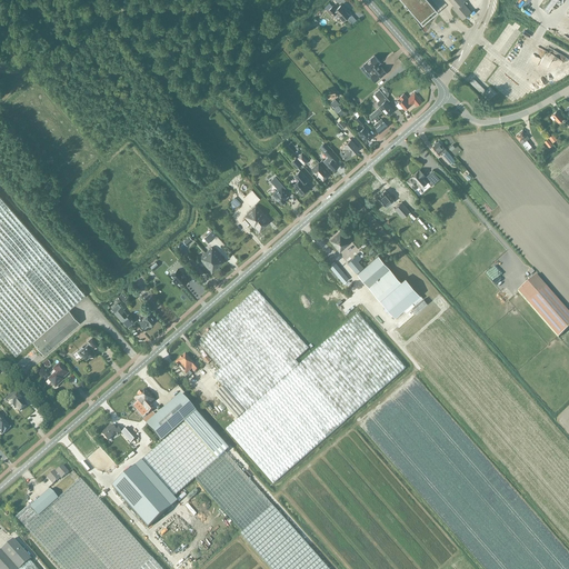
[(401,0),(421,22),(436,9),(427,0),(401,0)]
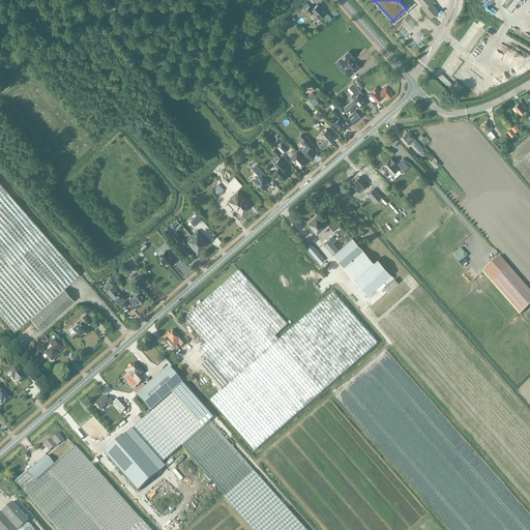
[(418,0),(422,5),(423,5),(421,7),(431,18),(434,16),(438,12),(439,11),(432,2),(434,0),(418,0)]
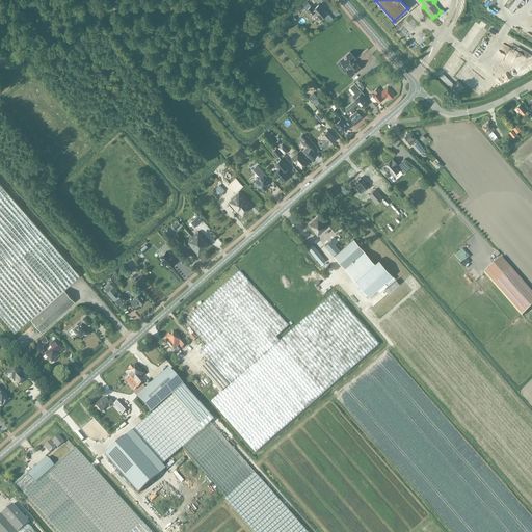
[(312,5),(307,10),(311,15),(314,11),(321,19),(326,14),(325,12),(319,5),(315,9),(312,5)]
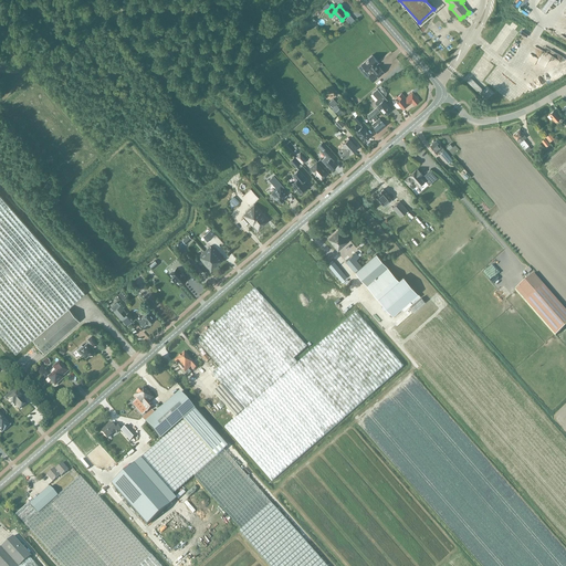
[(373,55),(362,64),(367,72),(369,70),(371,73),(368,76),(374,82),(385,72),(379,66),(378,67),(376,65),(378,62),(373,55)]
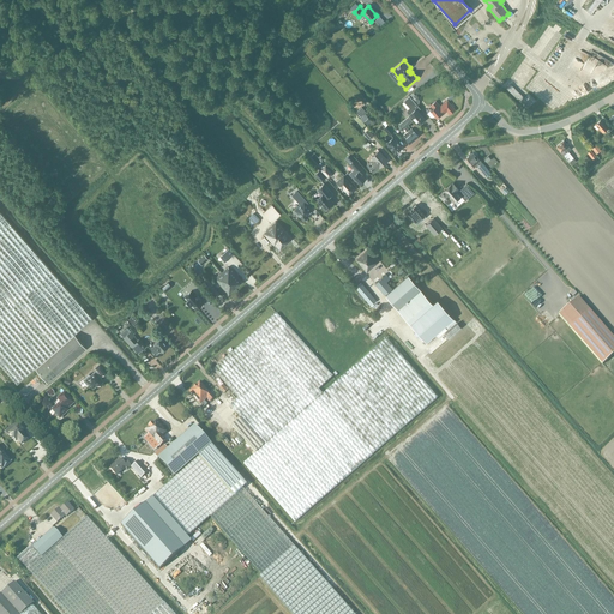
[(416,109),(419,107),(409,96),(404,101),(409,107),(410,106),(411,107),(409,108),(407,110),(407,113),(409,115),(419,125),(420,124),(421,124),(423,121),(423,120),(425,119),(421,114),(420,115),(419,113),(416,109)]
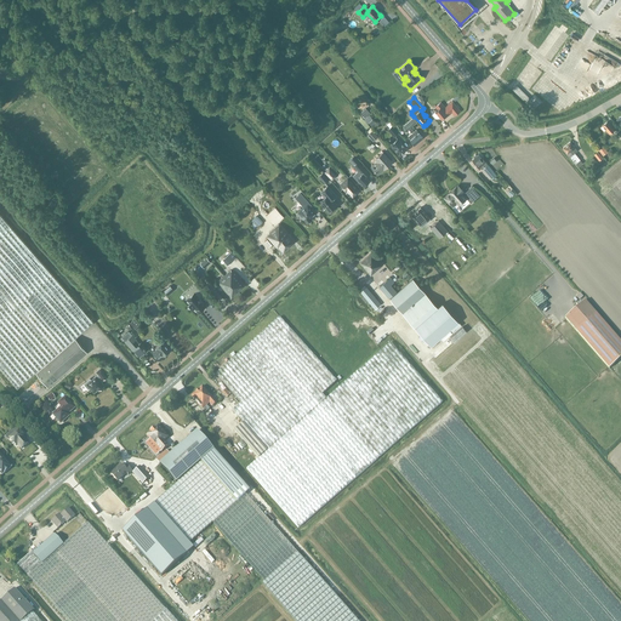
[(436,112),(432,114),(434,118),(436,118),(436,119),(437,119),(438,119),(439,119),(440,118),(442,119),(445,117),(446,118),(453,113),(455,115),(461,110),(453,102),(445,107),(442,102),(436,107),(438,109),(436,112)]
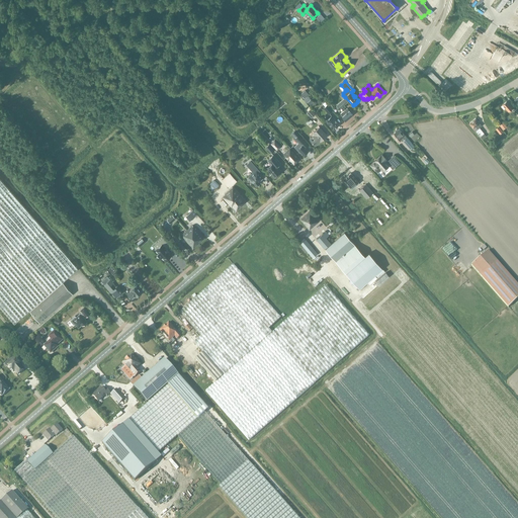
[(303,98),(299,100),(306,107),(309,105),(303,98)]
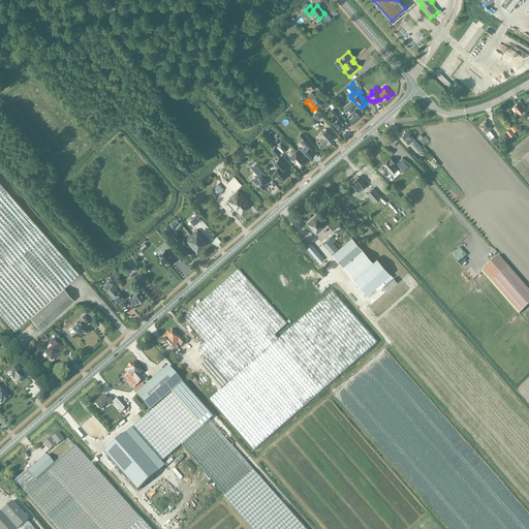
[(344,107),(346,112),(348,111),(351,114),(348,117),(350,119),(349,119),(352,123),(360,117),(356,114),(354,111),(352,113),(350,109),(355,104),(352,100),(344,107)]
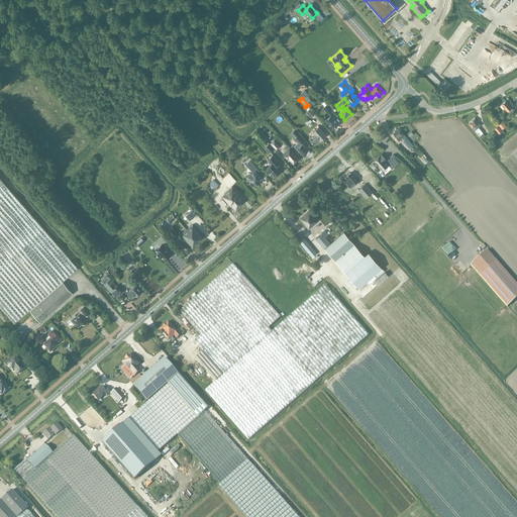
[(506,101),(502,104),(508,111),(510,113),(513,109),(512,107),(506,101)]
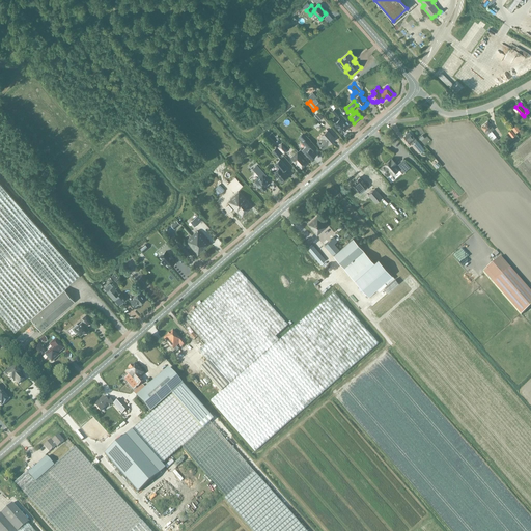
[(336,107),(333,110),(338,116),(341,113),(336,107)]
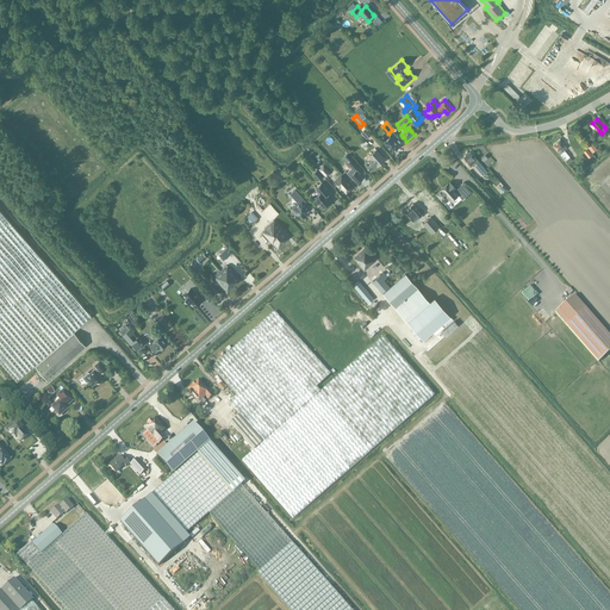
[(366,129),(361,132),(367,138),(371,135),(366,129)]
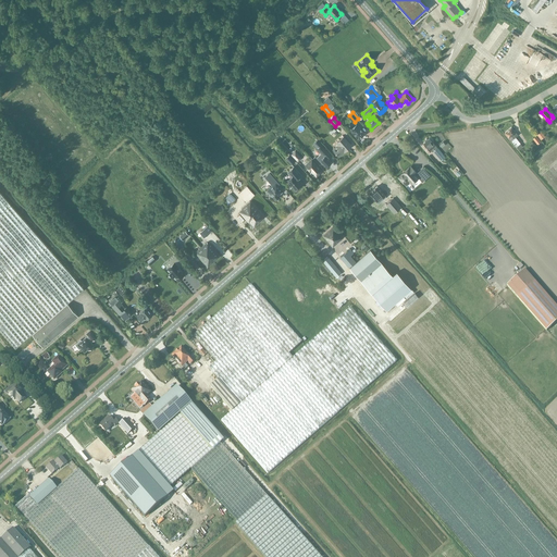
[(351,132),(359,139),(366,134),(358,125),(351,132)]
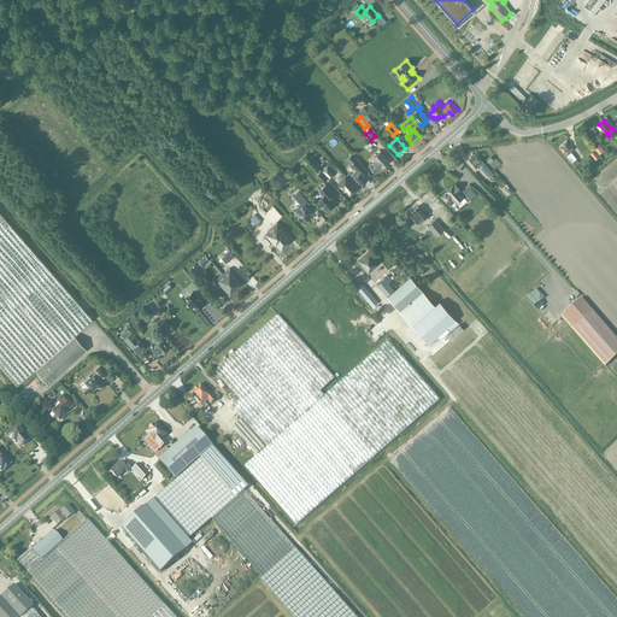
[(564,152),(573,163),(577,159),(571,152),(574,150),(566,141),(559,147),(564,152)]
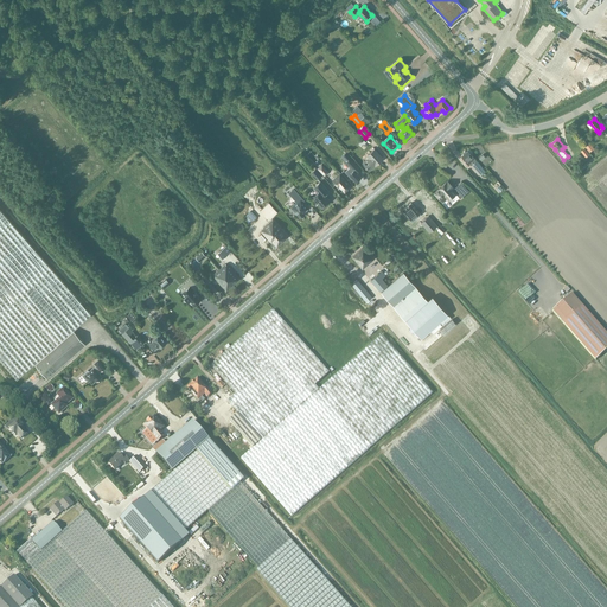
[(369,158),(364,161),(363,164),(369,171),(381,160),(383,159),(375,149),(368,155),(369,158)]
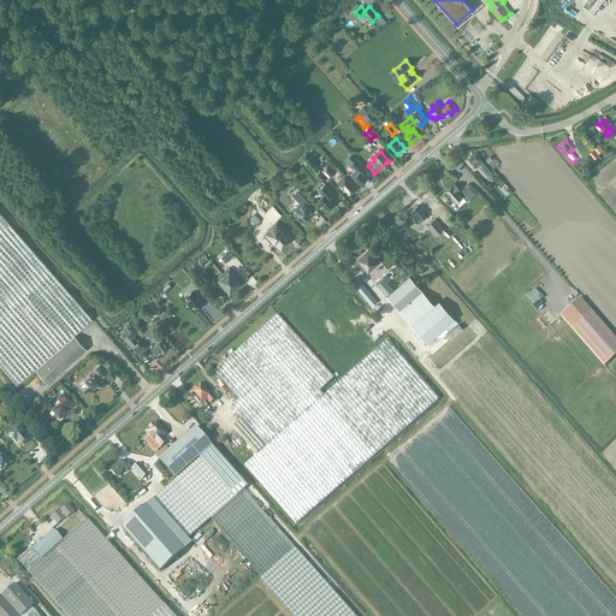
[(471,157),(468,159),(473,164),(475,166),(477,165),(479,167),(483,164),(484,163),(481,161),(479,158),(479,157),(479,155),(477,153),(475,153),(473,154),(472,154),(469,155),(469,157),(471,157)]
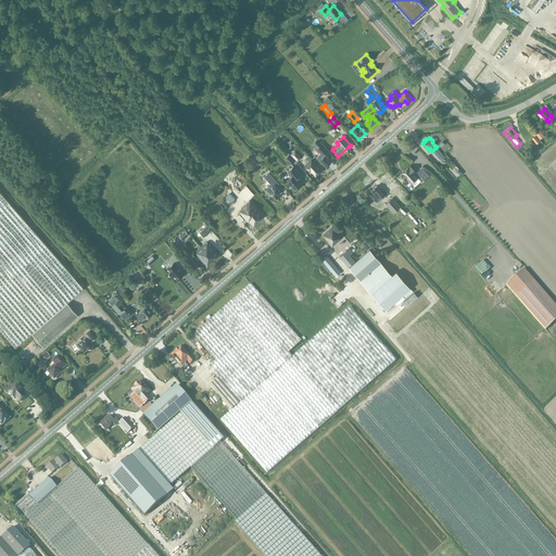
[(317,140),(314,142),(323,152),(316,158),(323,164),(324,163),(326,166),(327,166),(330,164),(329,163),(331,162),(328,159),(329,156),(330,154),(317,140)]
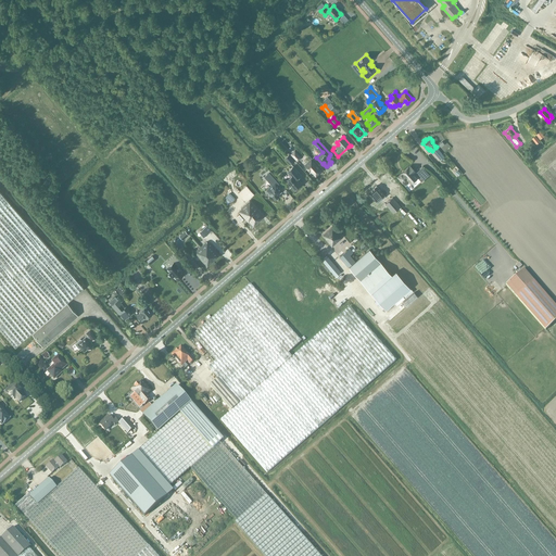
[(437,147),(436,148),(432,151),(440,160),(444,156),(437,147)]
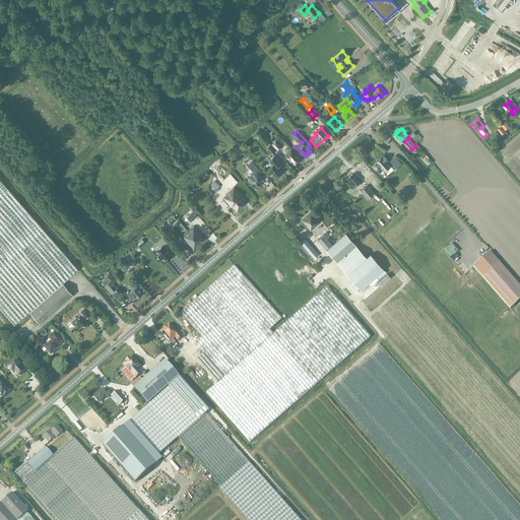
[(275,141),(272,144),(278,151),(282,147),(275,141)]
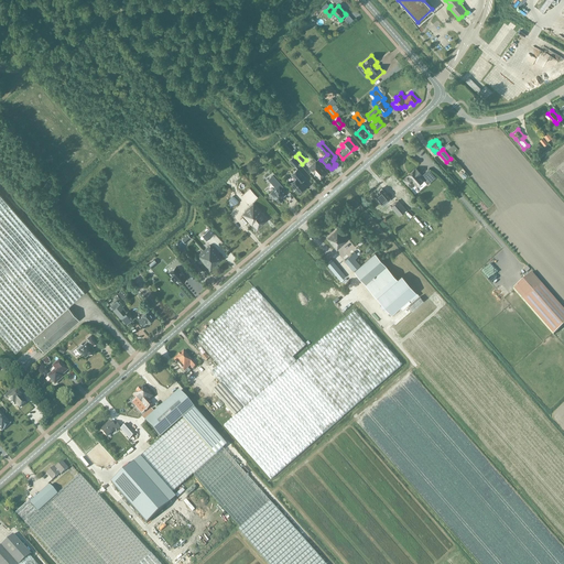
[(293,158),(290,161),(295,166),(299,163),(293,158)]
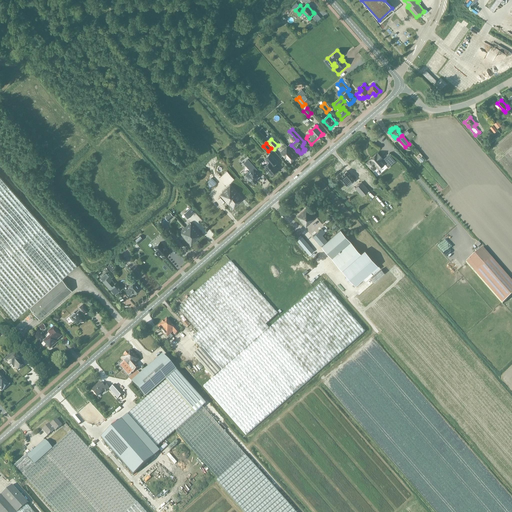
[(284,155),(291,162),(296,157),(290,151),(287,148),(282,152),(284,155)]
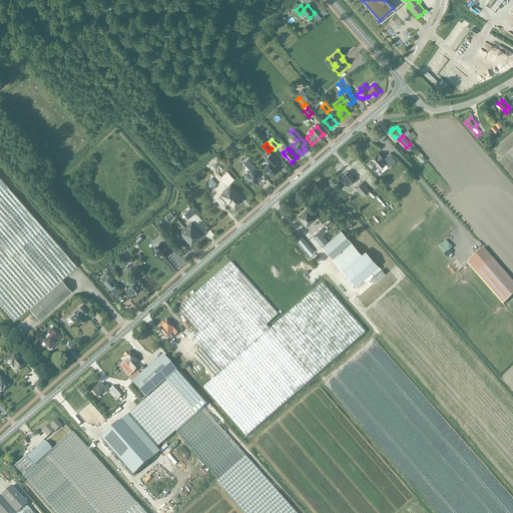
[(269,162),(264,166),(272,175),(279,169),(275,164),(278,161),(271,153),(265,158),(269,162)]
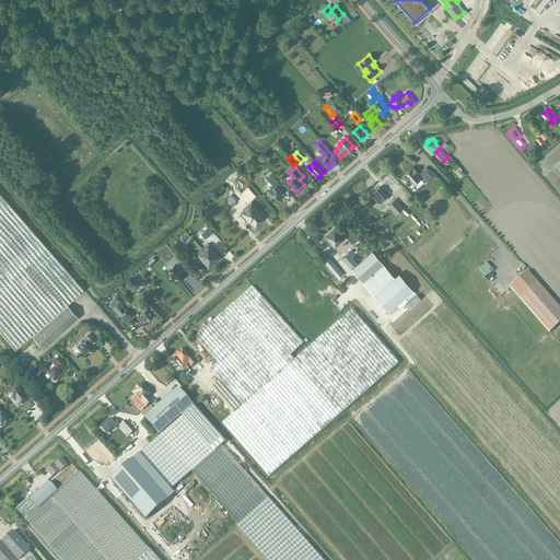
[(412,168),(411,168),(405,174),(405,175),(400,178),(406,184),(409,181),(413,185),(420,178),(417,174),(418,173),(413,167),(412,168)]
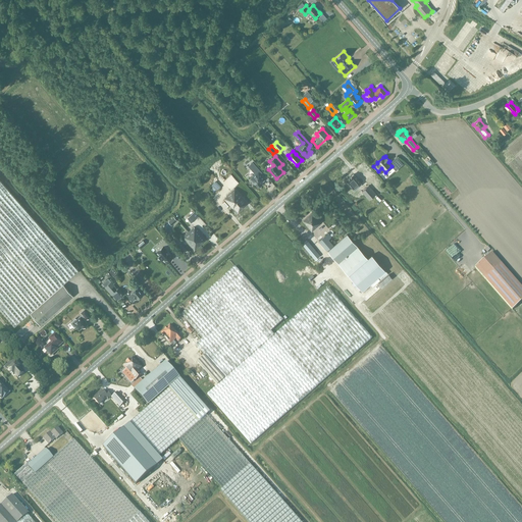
[(389,161),(388,162),(392,166),(396,170),(403,164),(397,157),(390,162),(389,161)]
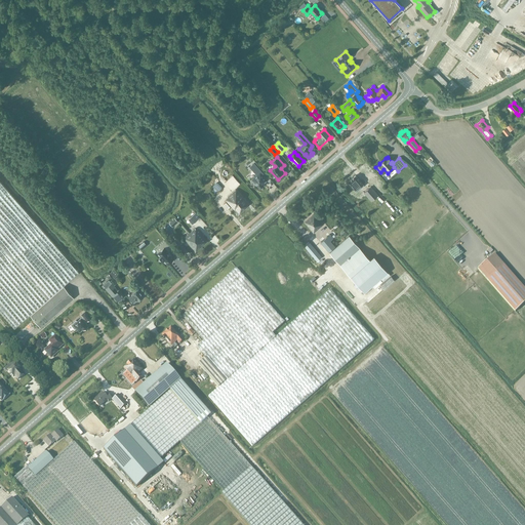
[(256,186),(259,189),(263,186),(263,185),(265,183),(264,183),(267,180),(259,172),(254,177),(251,180),(256,186)]
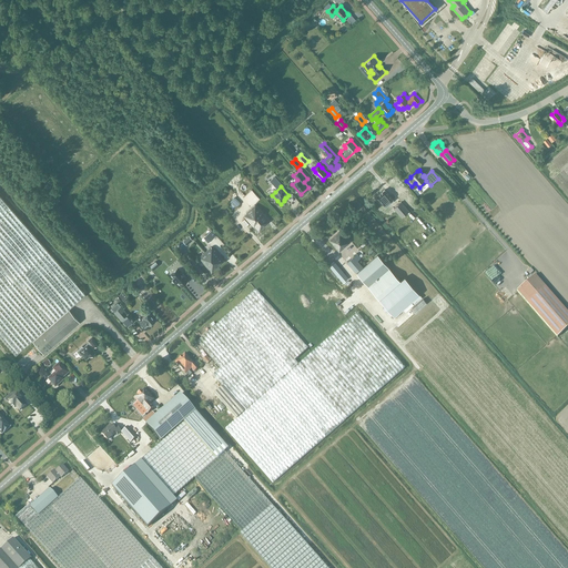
[(244,198),(252,205),(260,199),(252,190),(244,198)]
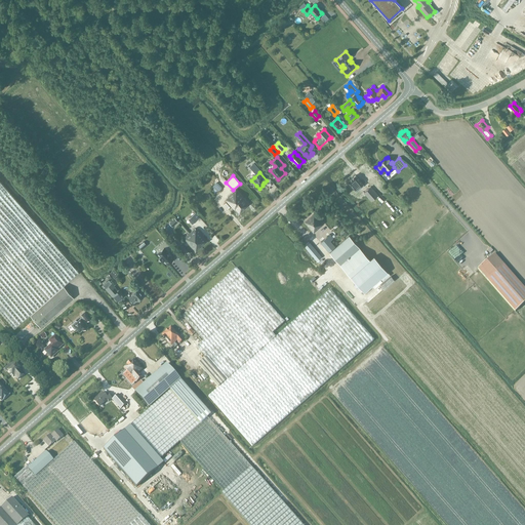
[(356,175),(348,183),(356,192),(356,191),(357,192),(364,186),(363,185),(364,185),(356,175)]
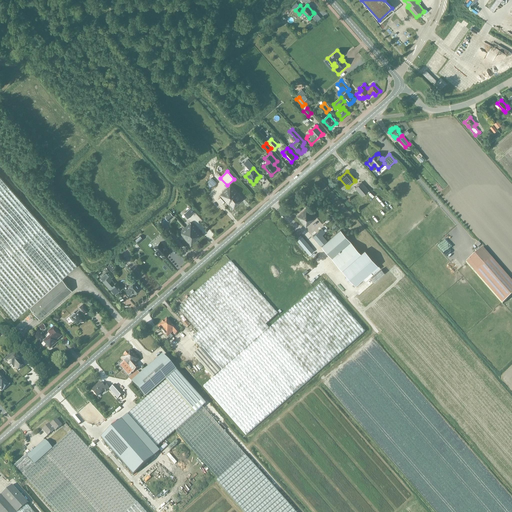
[(205,179),(212,187),(217,183),(209,175),(205,179)]
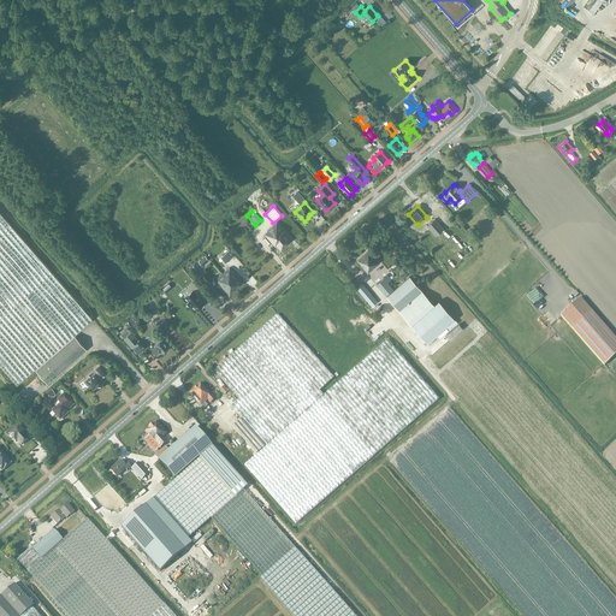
[(436,236),(444,230),(443,229),(434,219),(427,226),(436,236)]
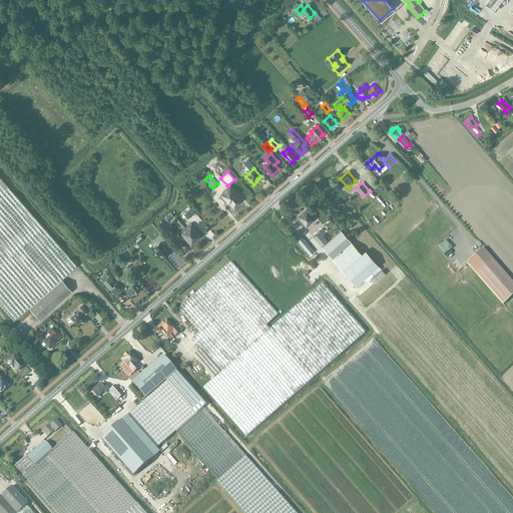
[(220,195),(232,209),(243,200),(230,185),(222,192),(223,192),(220,195)]
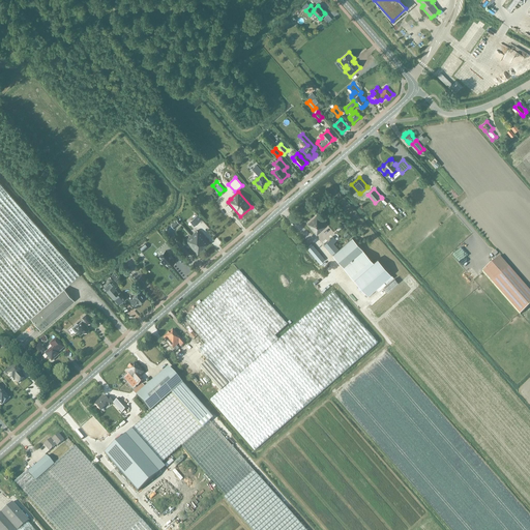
[(306,224),(317,235),(324,229),(323,229),(326,226),(317,215),(306,224)]
